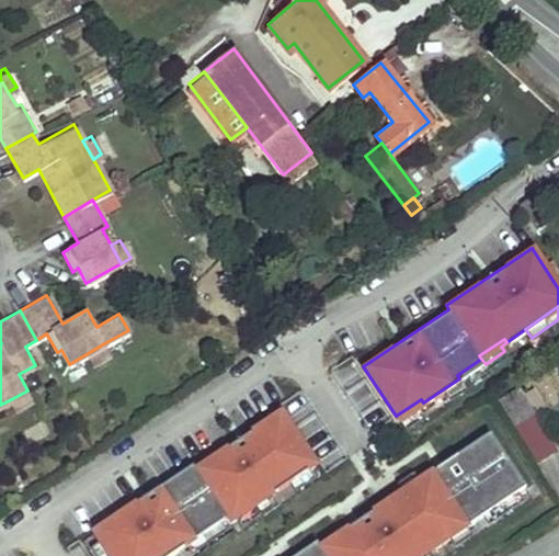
[(104,343),(88,353),(92,363),(109,353),(104,343)]
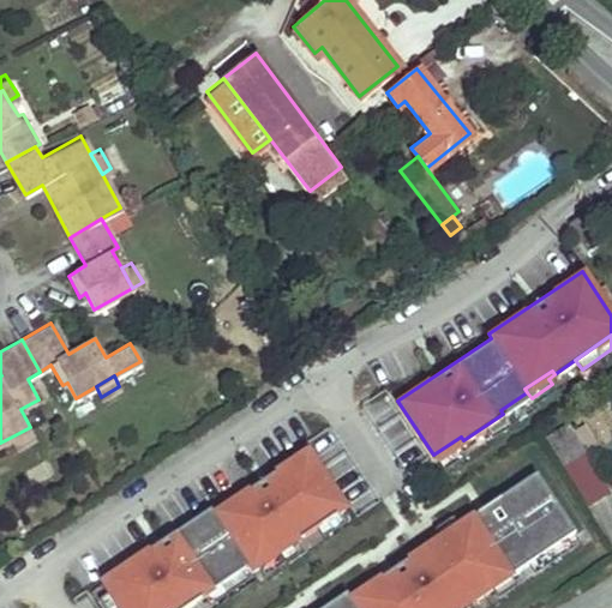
[(501,410),(503,414),(509,410),(513,416),(534,402),(532,398),(527,392),(501,410)]
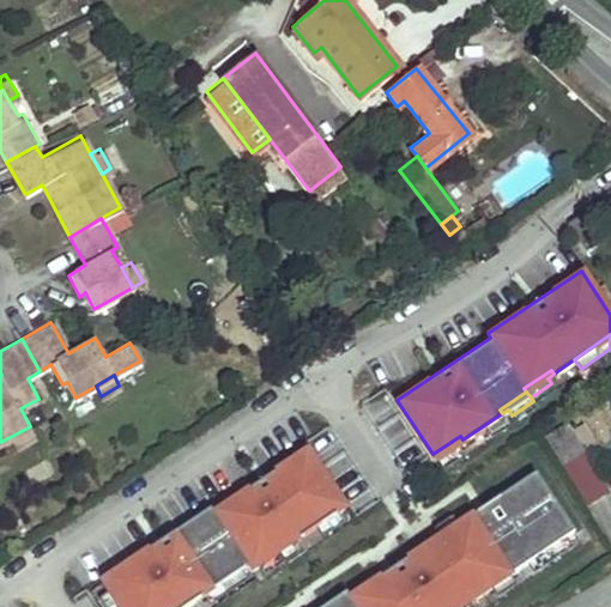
[(481,429),(487,437),(504,425),(498,416),(481,429)]
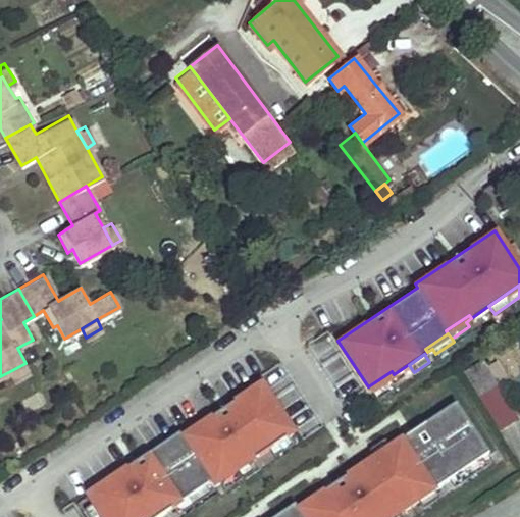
[(497,380),(481,357),(466,366),(481,390),(497,380)]
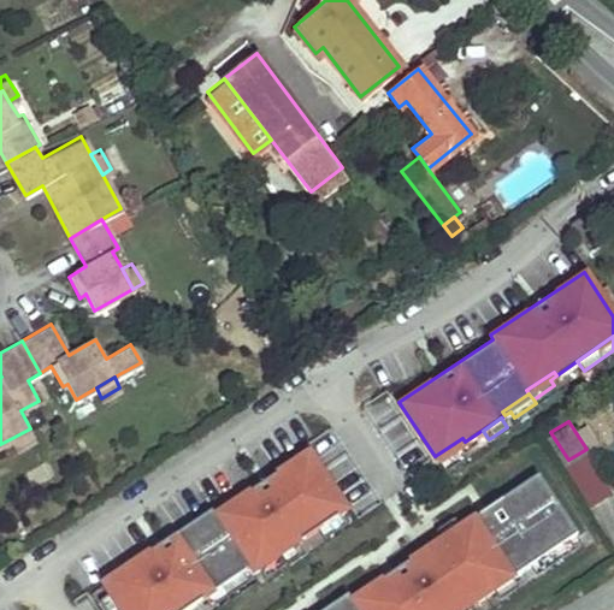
[(30,428),(10,439),(17,449),(35,438),(30,428)]
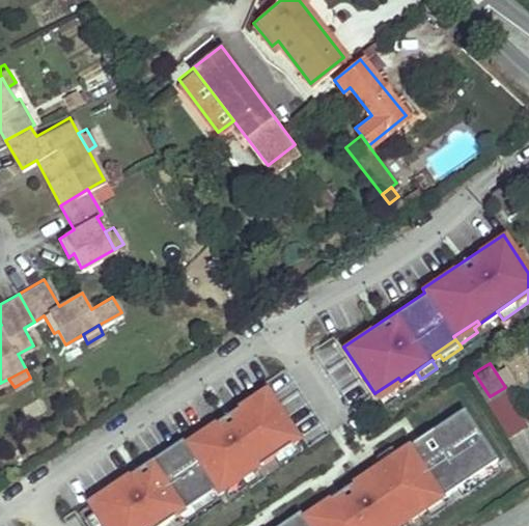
[(485,399),(490,396),(474,372),(470,376),(485,399)]
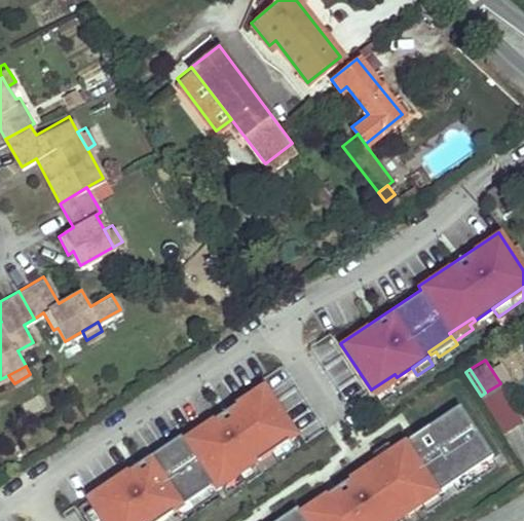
[(371,389),(379,401),(397,389),(390,381),(397,377),(395,374),(371,389)]
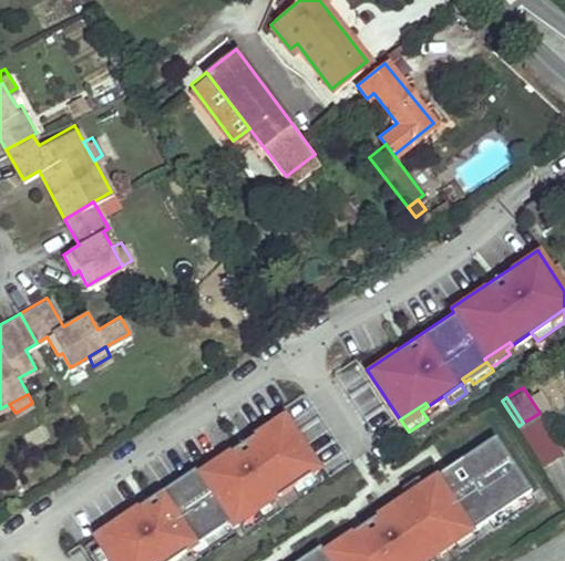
[(317,467),(281,414),(195,473),(193,468),(92,536),(99,544),(110,560),(166,560),(186,548),(222,523),(228,520),(230,525),(237,520),(273,496),(291,484),(311,470),(317,467)]
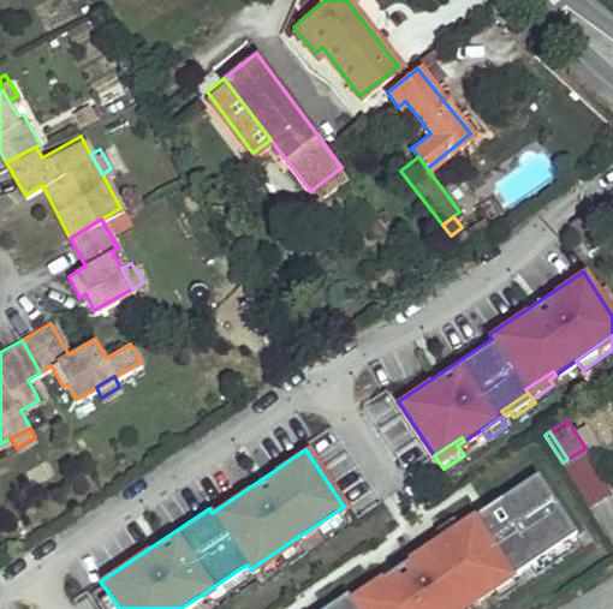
[(345,592),(319,608),(457,608),(469,601),(492,586),(510,574),(528,562),(566,536),(573,531),(535,472),(457,525),(439,537),(349,597),(345,592)]
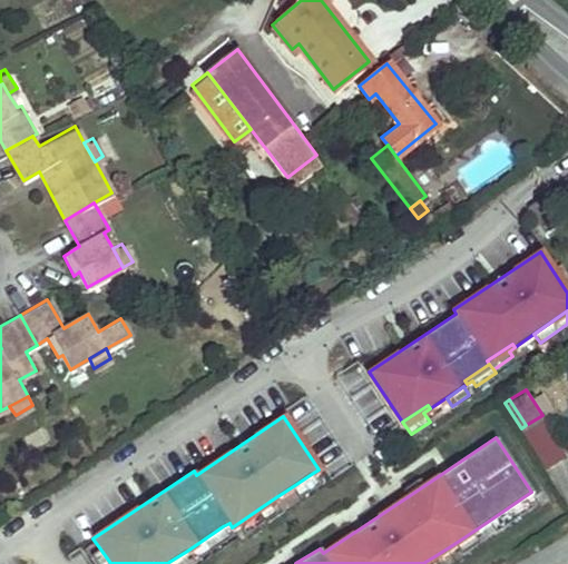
[(319,482),(313,473),(293,486),(299,495),(319,482)]
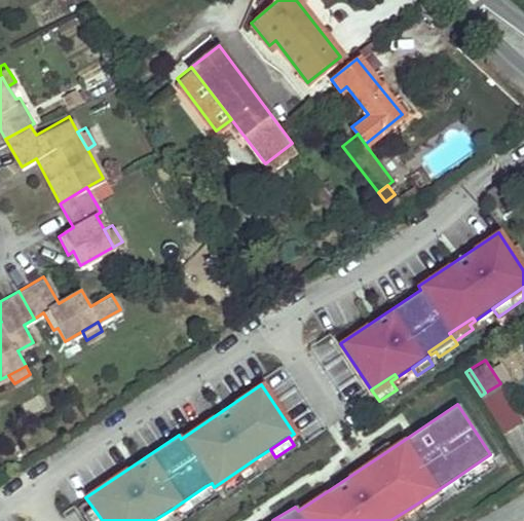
[(385,441),(370,451),(375,459),(390,449),(385,441)]
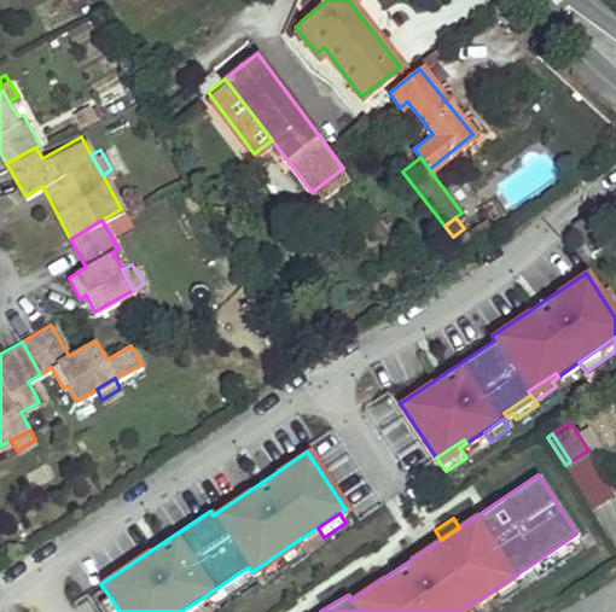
[(575,548),(569,538),(530,565),(536,575),(575,548)]
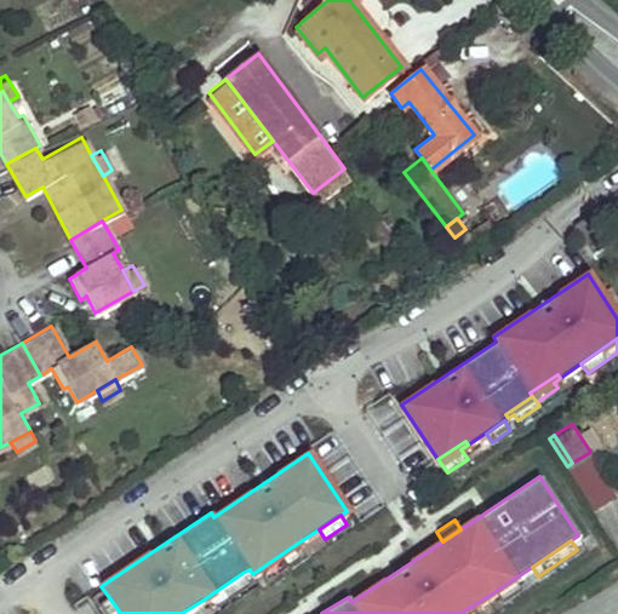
[(304,552),(298,543),(259,569),(265,579),(304,552)]
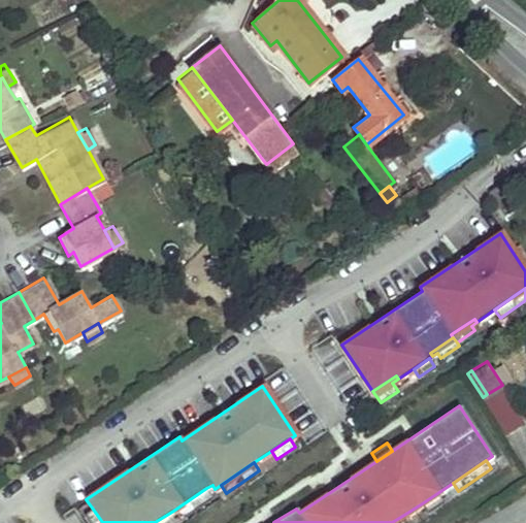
[(173,511),(178,519),(212,496),(206,488),(173,511)]
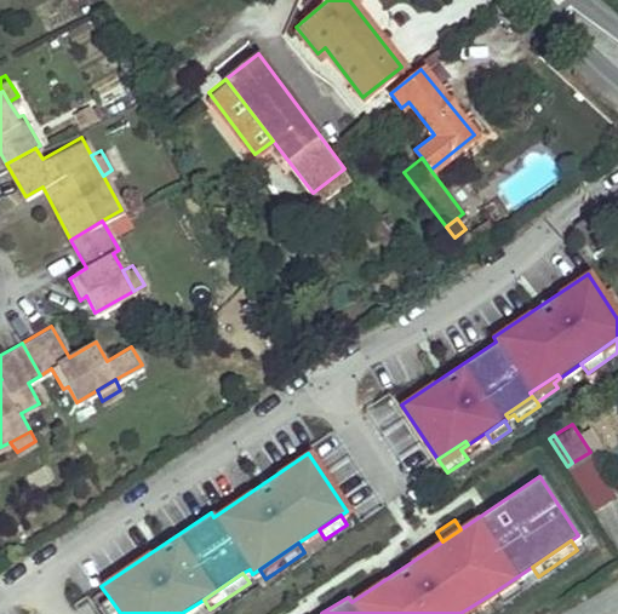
[(520,589),(514,579),(496,591),(502,601),(520,589)]
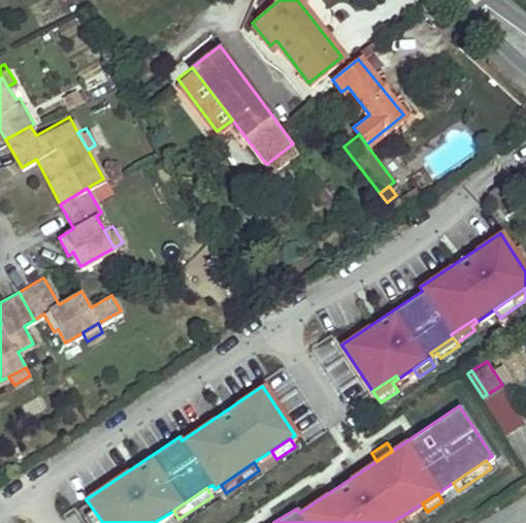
[(102,522),(92,508),(84,513),(90,522),(102,522)]
